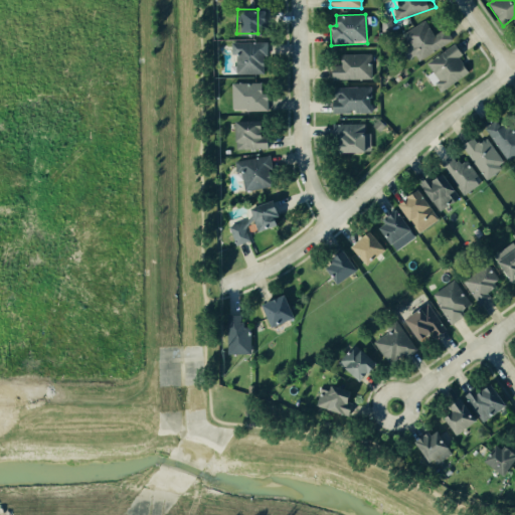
[(450,39),(416,62),(396,36),(424,16),(439,36),(445,32),(450,39)]
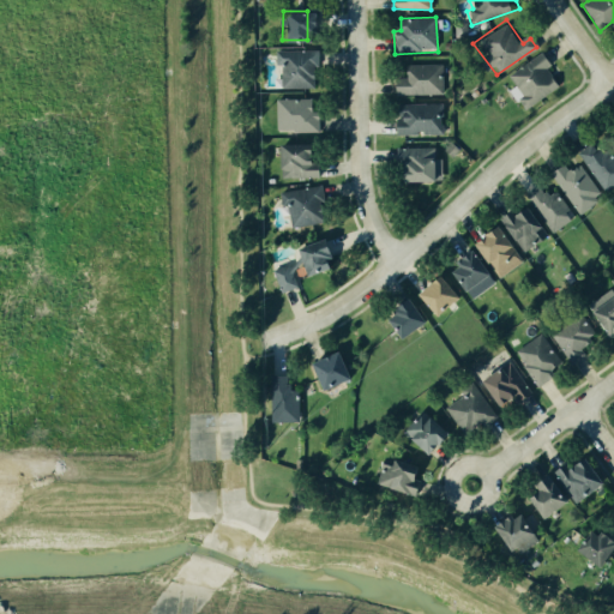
[(274,52),(275,88),(313,86),(312,49),(274,52)]
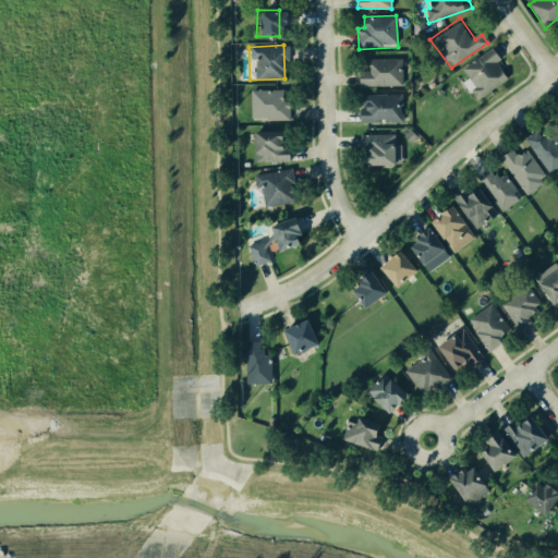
[(460,69),(488,48),(496,58),(490,62),(504,80),(476,101),(468,89),(473,87),(460,69)]
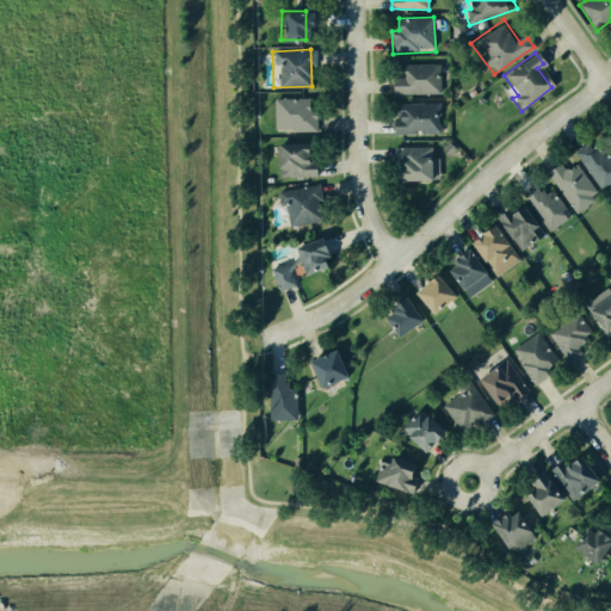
[(440,61),(440,96),(389,96),(388,81),(402,81),(402,62),(440,61)]
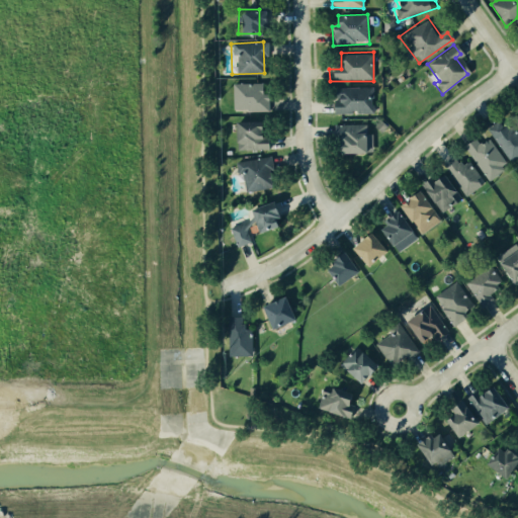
[(231,81),(232,111),(267,110),(266,93),(258,93),(258,80),(231,81)]
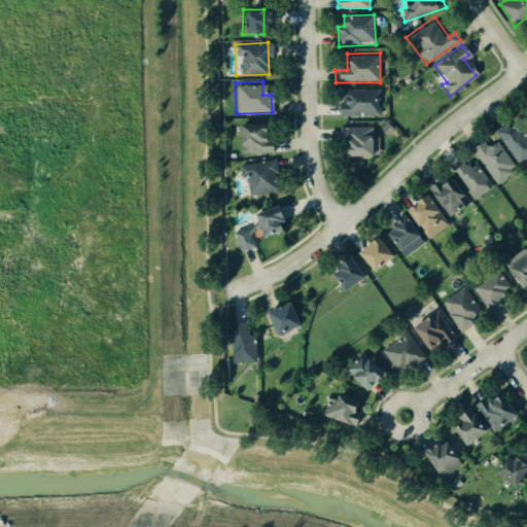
[(379,91),(380,117),(337,118),(338,92),(379,91)]
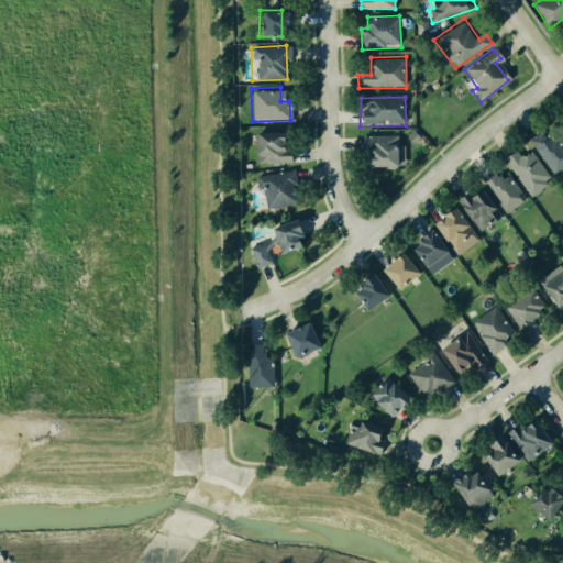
[(562,111),(552,119),(562,138),(562,111)]
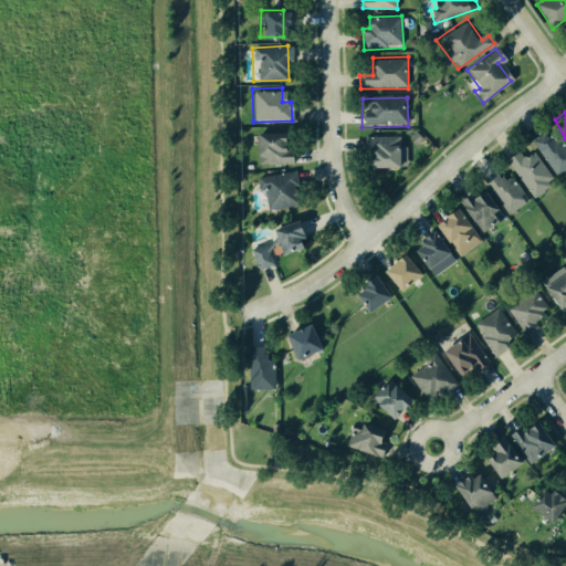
[(254,128),(254,167),(295,165),(294,150),(283,152),(281,127),(254,128)]
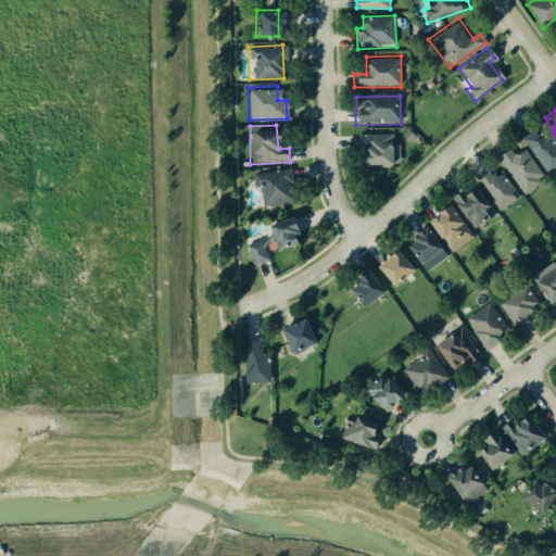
[(555,165),(546,173),(518,134),(530,125),(541,138),(546,134),(555,147),(555,165)]
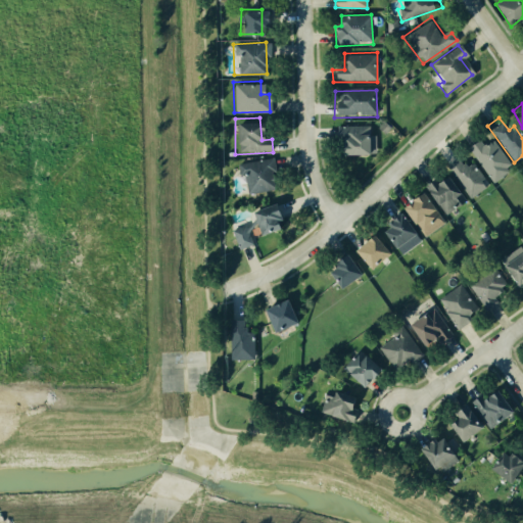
[(367,123),(369,153),(332,154),(332,124),(367,123)]
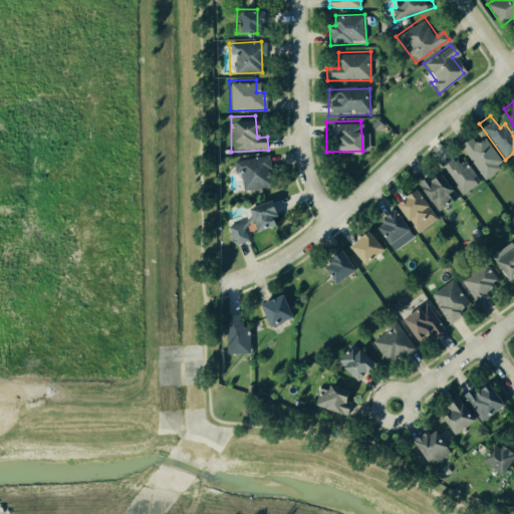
[(484,180),(459,144),(469,138),(474,144),(482,138),(503,166),(484,180)]
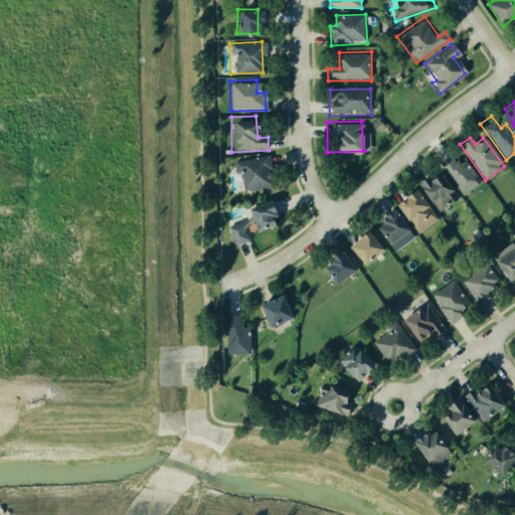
[(232,159),(237,193),(273,187),(267,155),(232,159)]
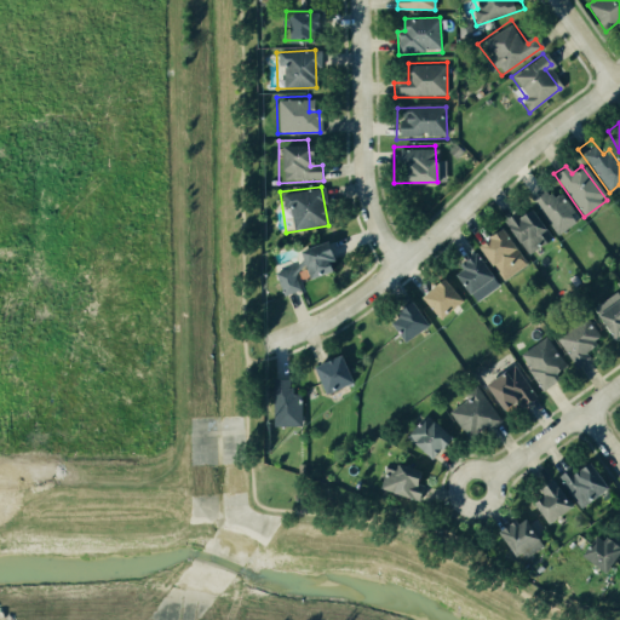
[(557,236),(528,196),(540,188),(545,195),(554,189),(579,222),(557,236)]
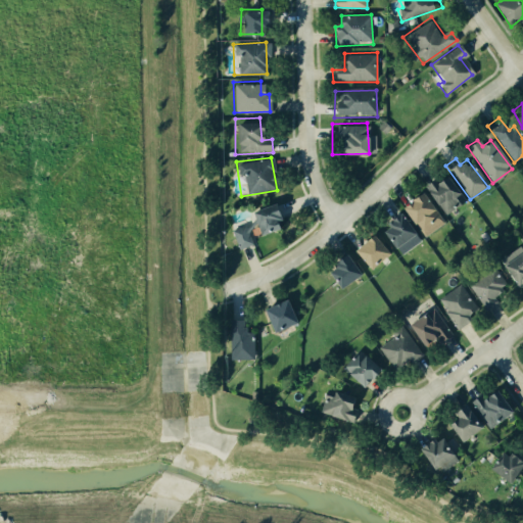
[(465,201),(445,216),(425,186),(443,173),(465,201)]
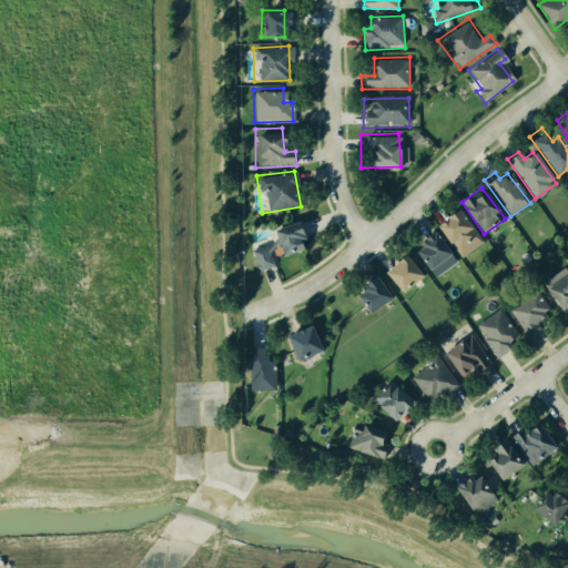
[(482,242),(455,205),(432,222),(459,259),(482,242)]
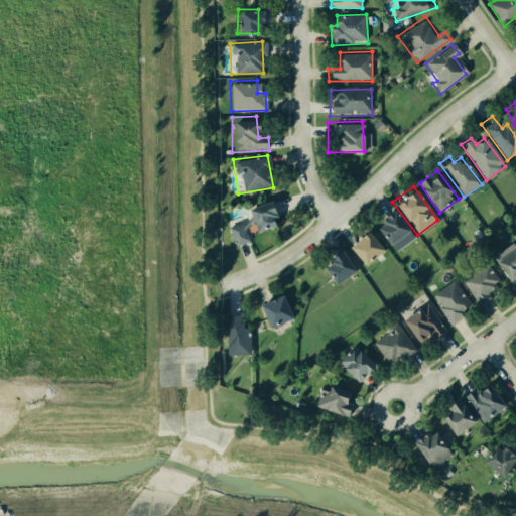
[(269,197),(280,222),(247,236),(249,241),(235,247),(227,225),(248,216),(245,207),(269,197)]
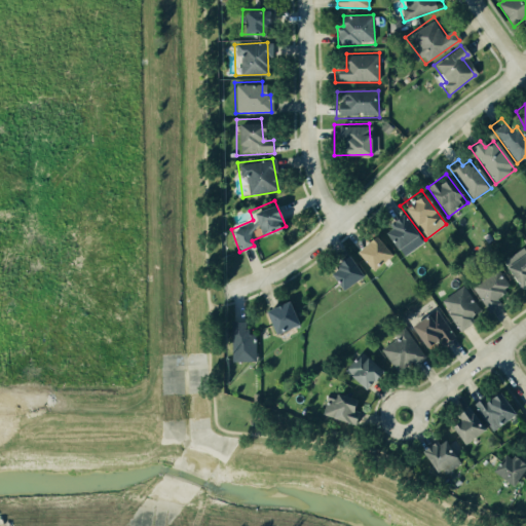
[(418,236),(399,252),(379,224),(399,211),(418,236)]
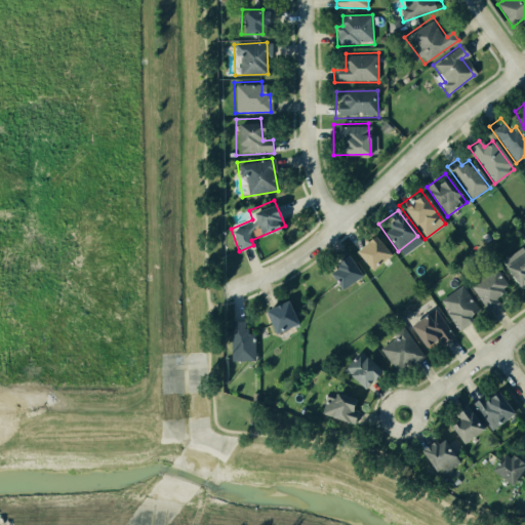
[(354,249),(370,272),(391,256),(374,235),(354,249)]
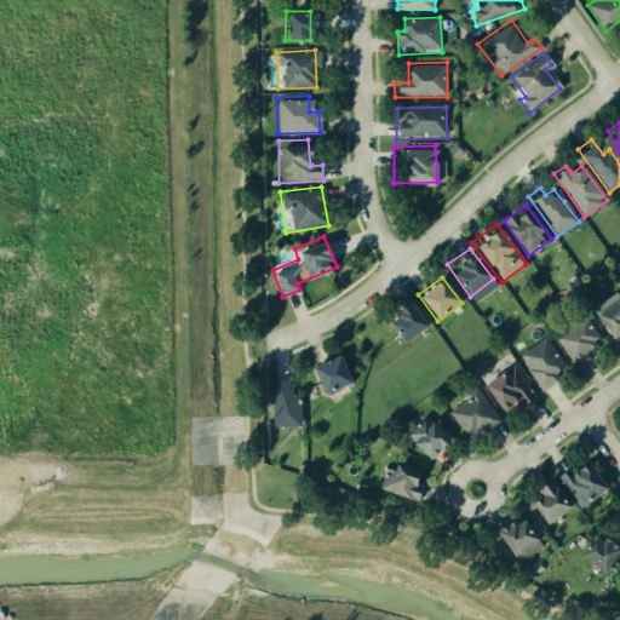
[(619,298),(615,292),(592,310),(613,338),(619,332),(619,298)]
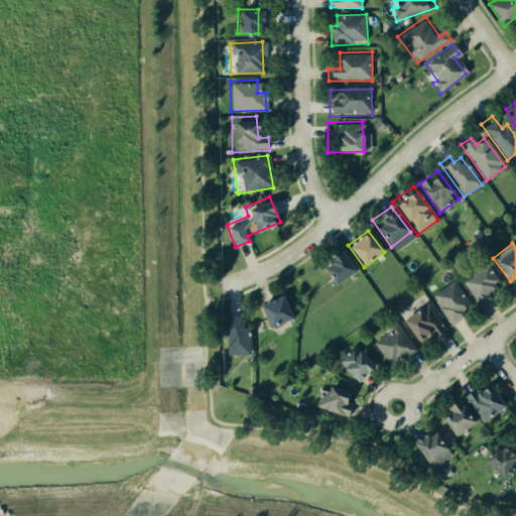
[(357,272),(335,287),(319,262),(341,248),(357,272)]
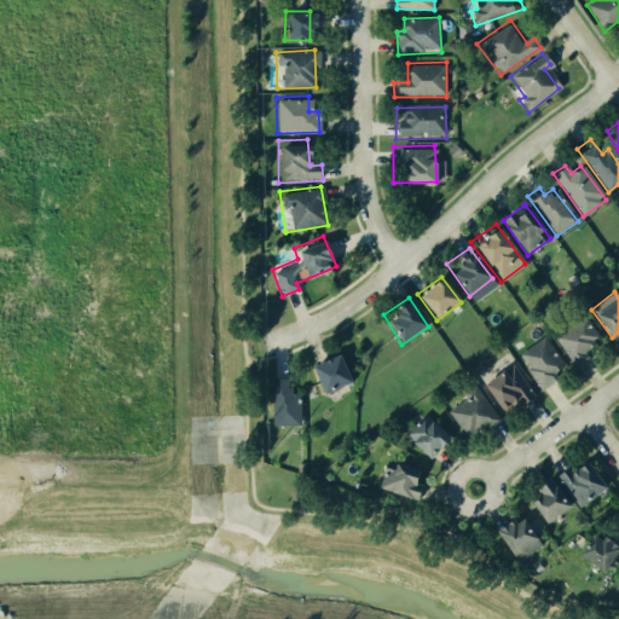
[(554,336),(576,369),(589,360),(583,352),(595,342),(579,319),(554,336)]
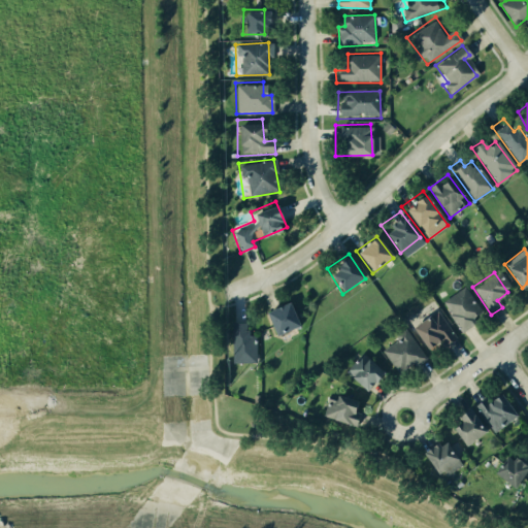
[(463,286),(476,305),(464,316),(472,326),(462,333),(440,302),(463,286)]
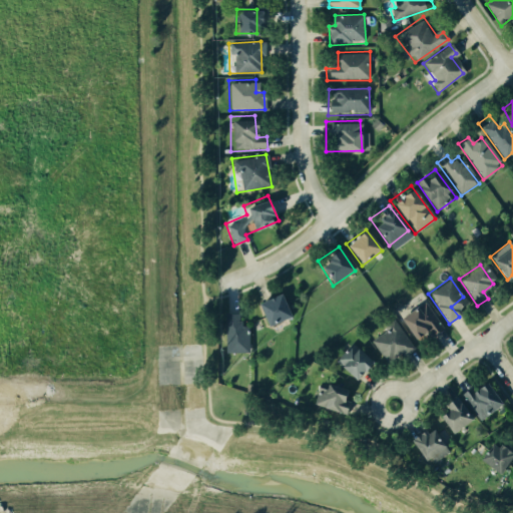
[(280,292),(290,315),(265,327),(255,303),(280,292)]
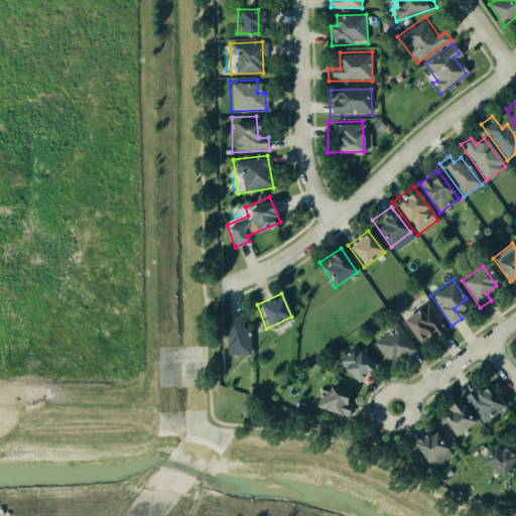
[(401,321),(414,340),(428,331),(433,338),(445,330),(426,303),(401,321)]
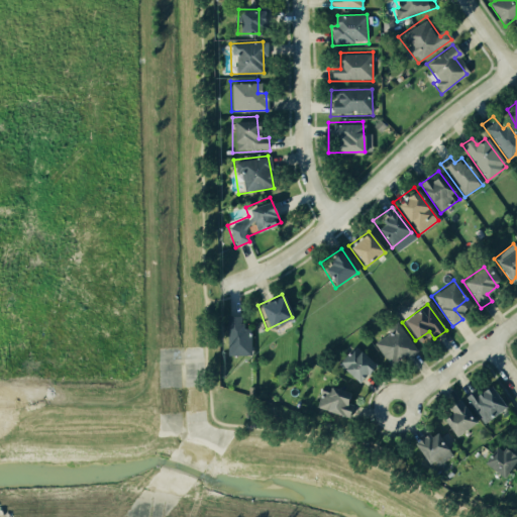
[(224,312),(225,356),(251,355),(250,320),(239,320),(239,311),(224,312)]
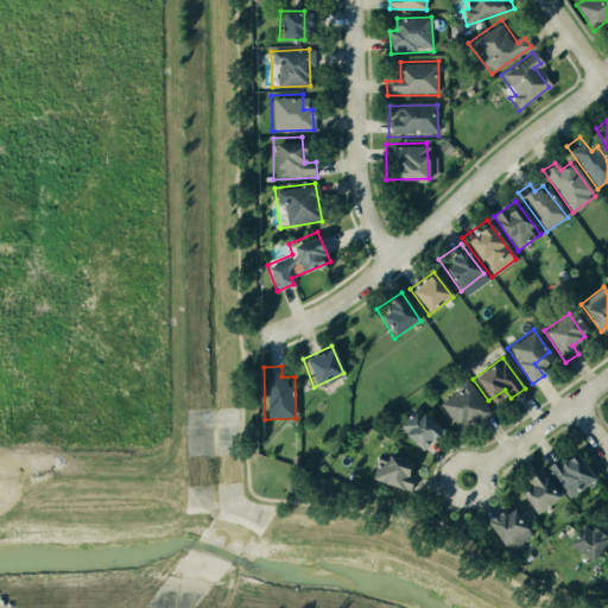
[(438,406),(457,434),(488,413),(466,379),(456,385),(461,392),(438,406)]
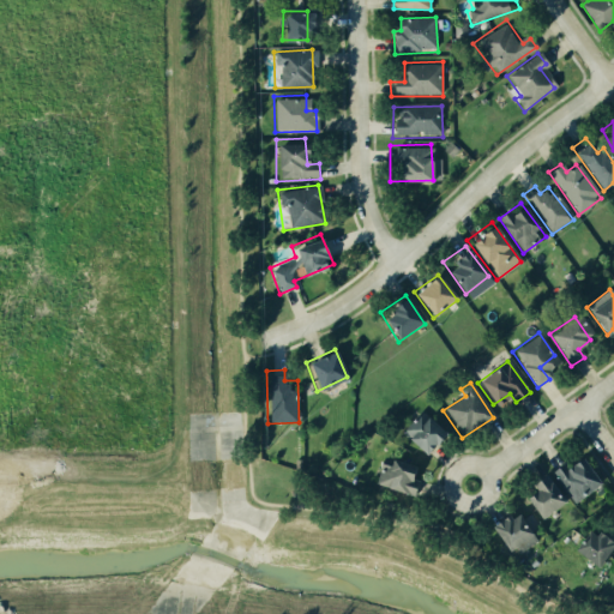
[(420,410),(441,434),(416,457),(395,433),(420,410)]
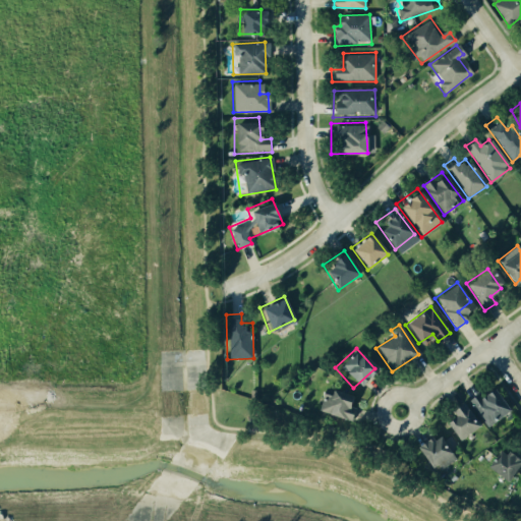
[(469,399),(485,426),(510,410),(491,384),(469,399)]
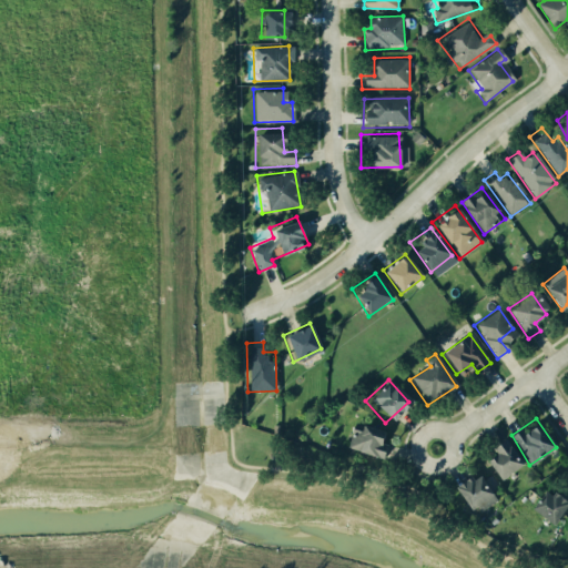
[(346,448),(381,456),(384,445),(377,443),(381,432),(354,424),(346,448)]
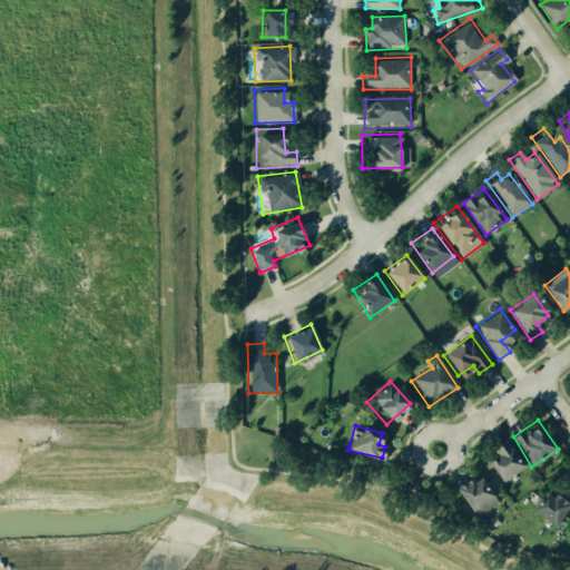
[(482,458),(499,483),(522,465),(504,442),(482,458)]
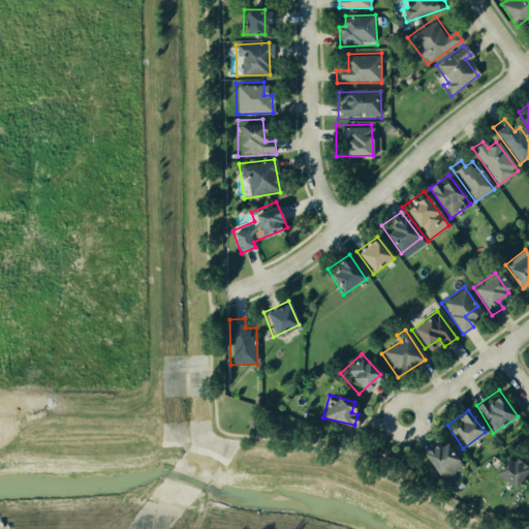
[(419,450),(432,473),(458,461),(443,437),(419,450)]
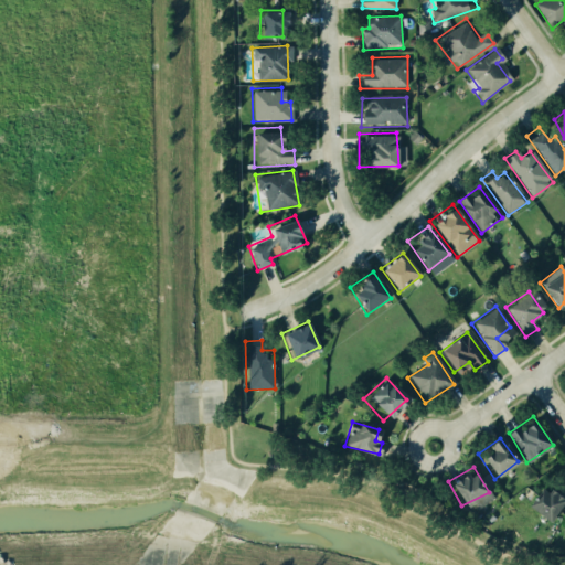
[(564,501),(546,523),(519,496),(537,475),(564,501)]
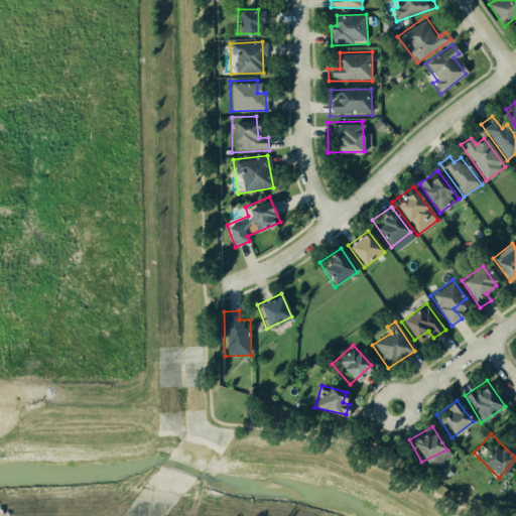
All buildings are outlined.
